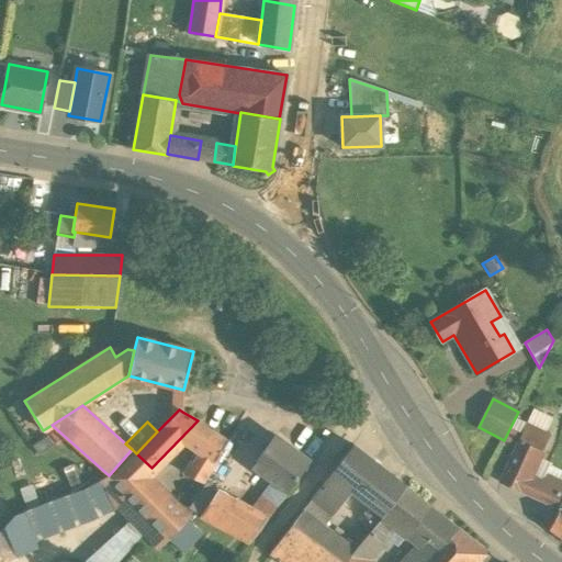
[(270,441),(240,425),(214,469),(243,485),(258,461),(272,442),(270,441)]
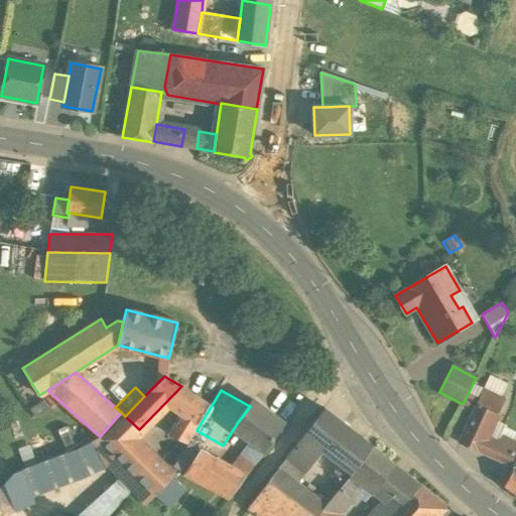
[(195,394),(183,413),(198,423),(210,403),(195,394)]
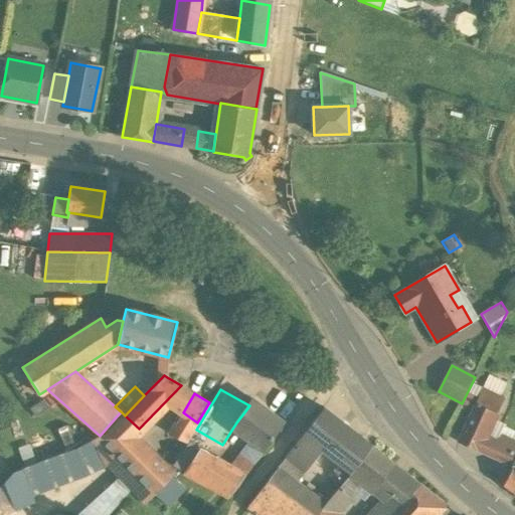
[(284,423),(251,399),(247,404),(249,405),(236,422),(244,431),(241,435),(263,452),(284,423)]
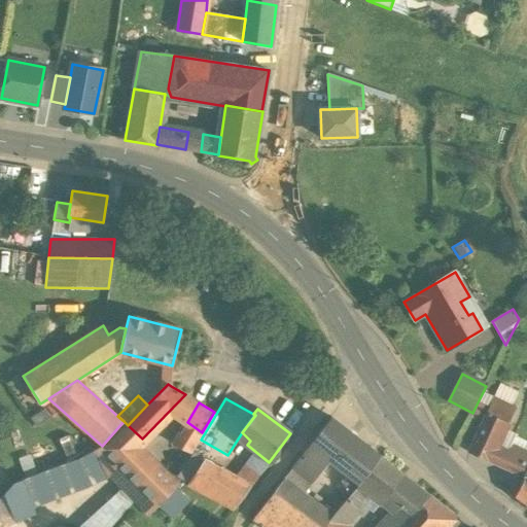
[(504,424),(486,415),(468,453),(487,461),(504,424)]
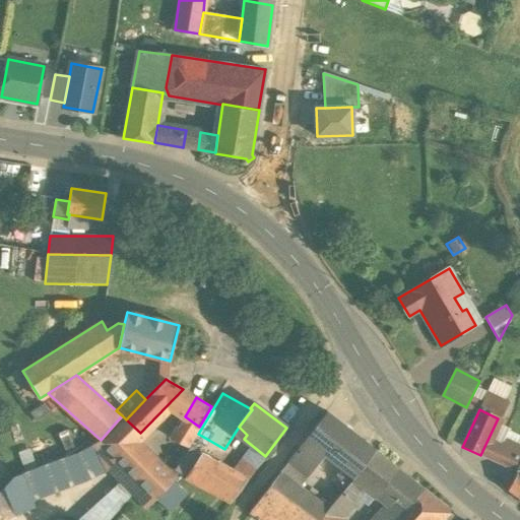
[(363,440),(327,411),(305,437),(307,438),(323,452),(341,466),(362,441),(363,440)]
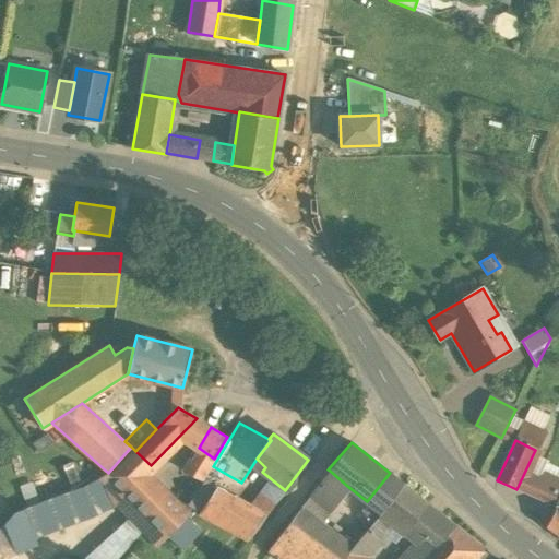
[(199,448),(185,472),(192,475),(202,479),(214,459),(199,448)]
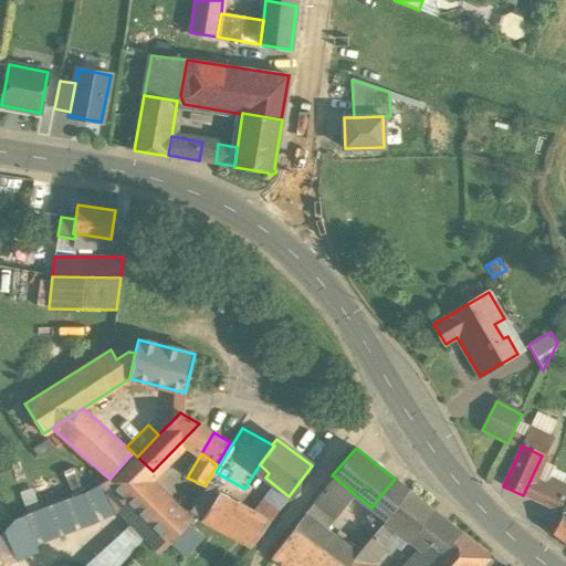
[(111,482),(109,483),(125,499),(145,479),(153,471),(137,457),(111,482)]
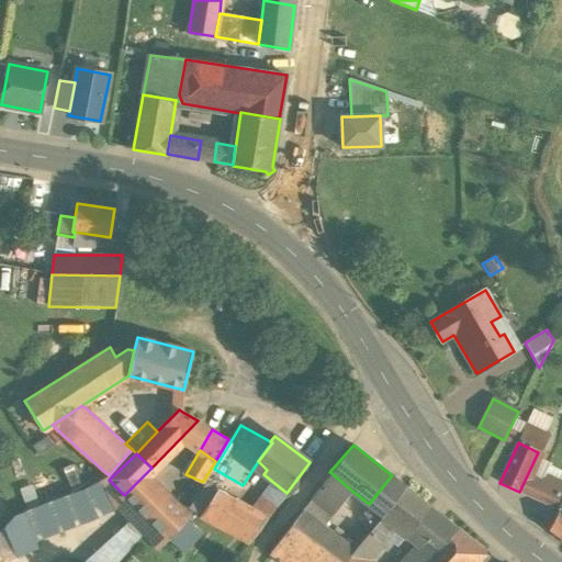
[(561,471),(551,465),(535,498),(554,508),(561,491),(561,471)]
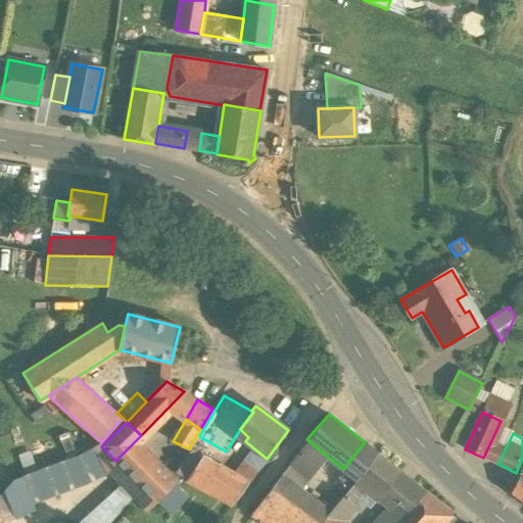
[(226,452),(199,436),(191,449),(203,456),(186,480),(232,507),(248,484),(219,465),(226,452)]
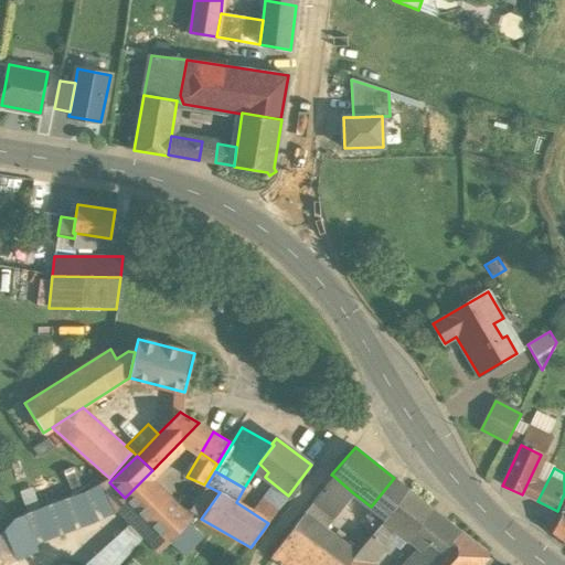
[(351,491),(333,476),(312,502),(332,518),(351,491)]
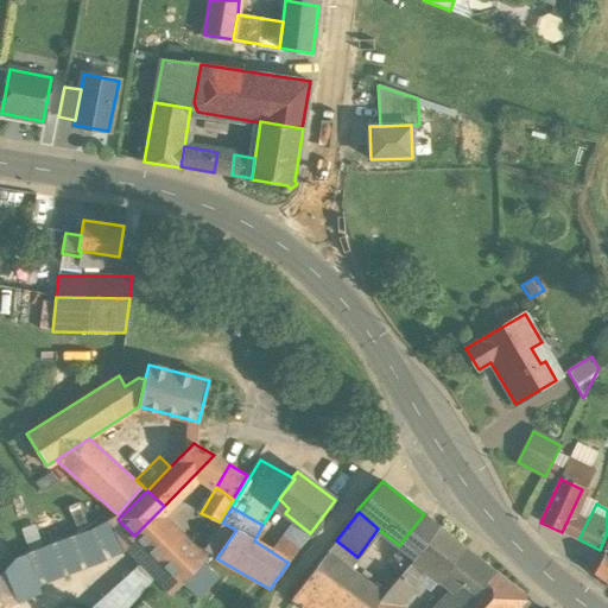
[(190,548),(156,514),(134,536),(145,548),(182,586),(190,574),(202,561),(190,548)]
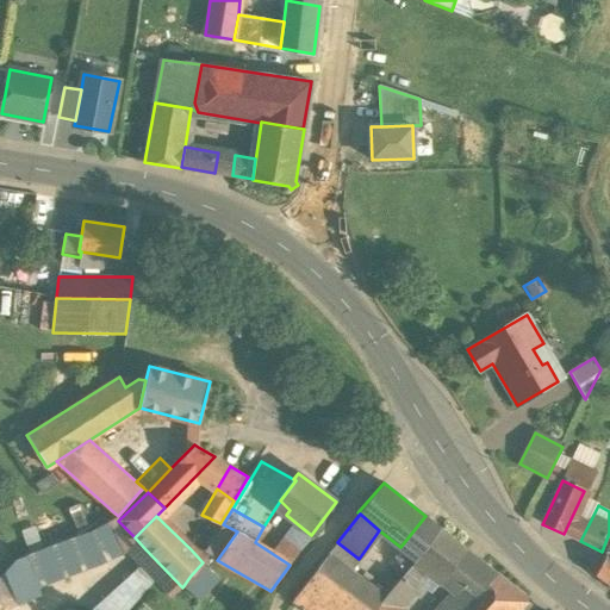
[(118,521),(119,520),(118,517),(107,523),(88,531),(27,554),(39,587),(123,555),(126,553),(139,566),(154,580),(172,599),(182,587),(145,549),(135,537),(118,521)]
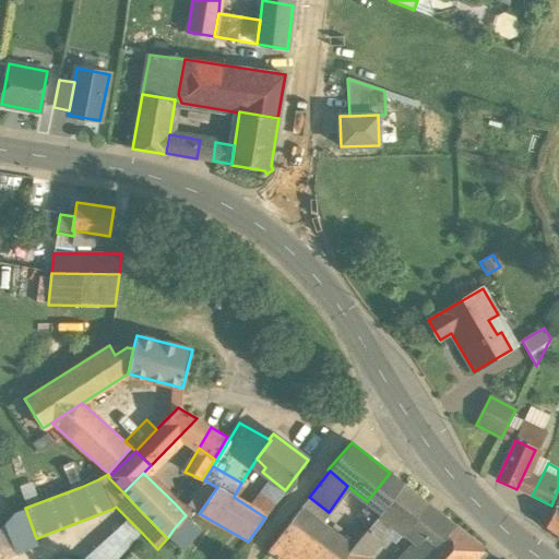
[(389,474),(367,501),(382,514),(404,485),(389,474)]
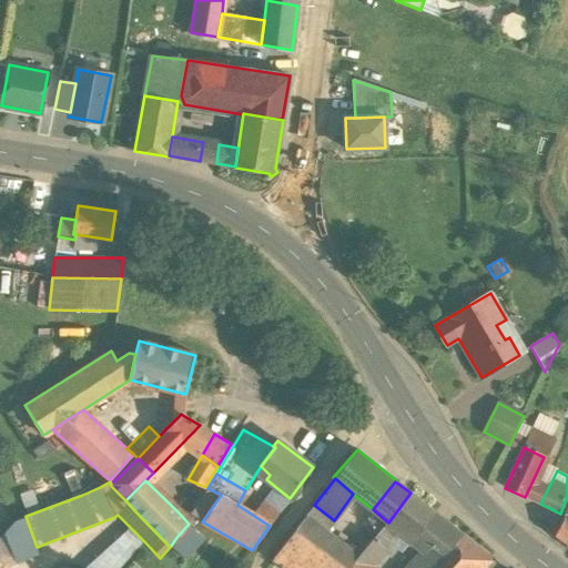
[(205,487),(195,483),(193,488),(202,493),(205,487)]
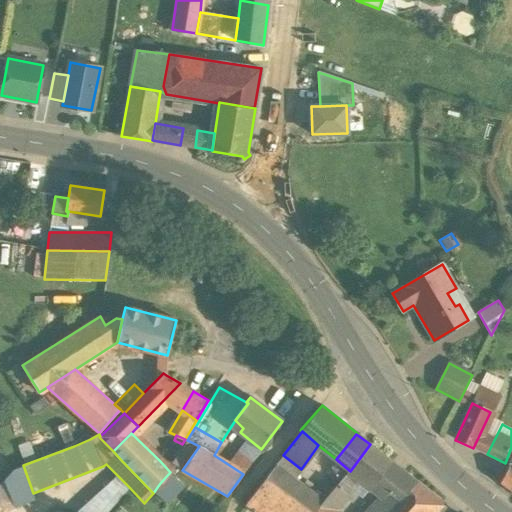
[(370,444),(350,471),(357,477),(371,487),(392,461),(370,444)]
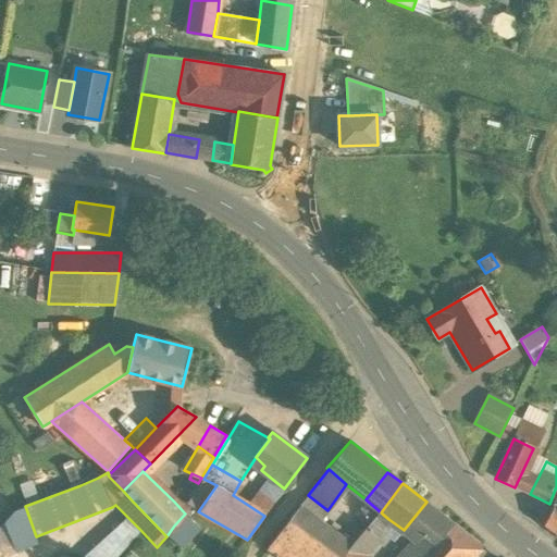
[(189,498),(182,493),(174,502),(185,514),(187,510),(190,507),(186,503),(189,498)]
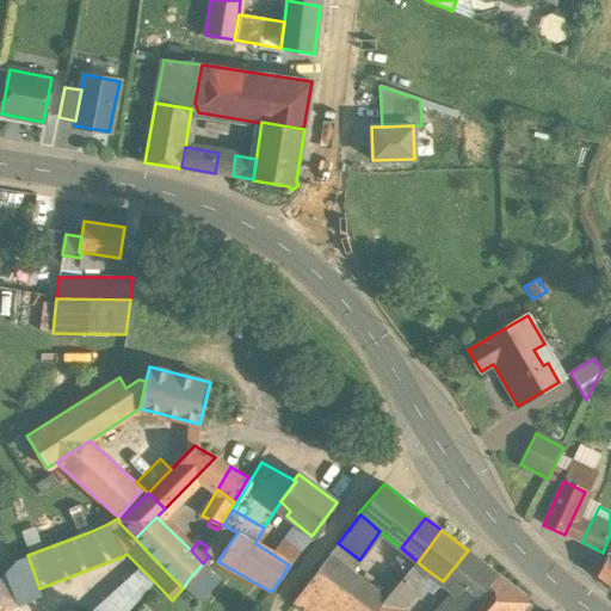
[(359,560),(338,543),(328,555),(350,571),(359,560)]
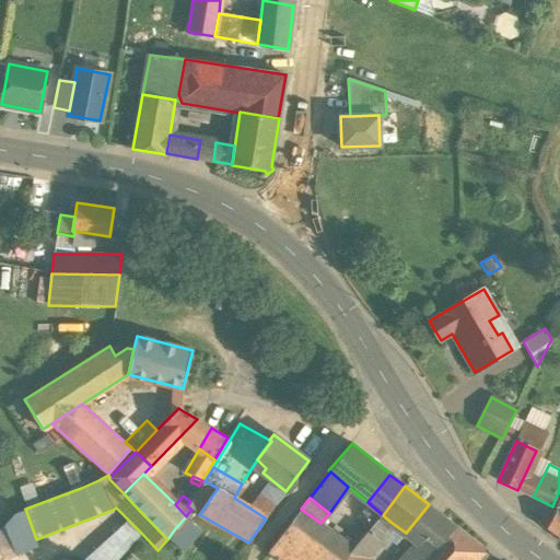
[(559,501),(547,527),(559,536),(559,501)]
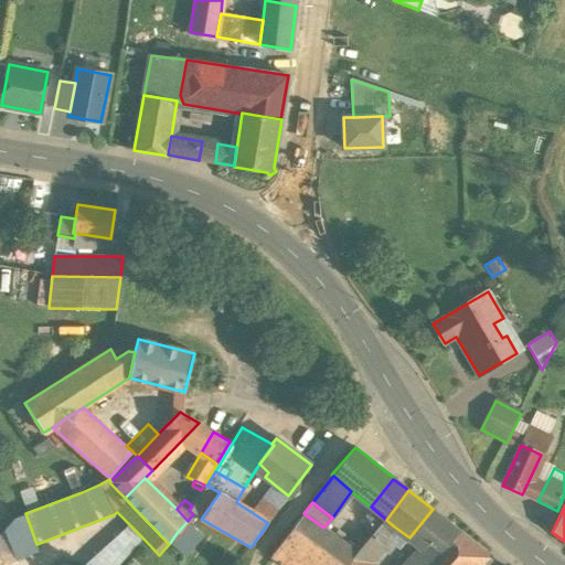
[(433,509),(409,537),(423,548),(430,539),(446,520),(433,509)]
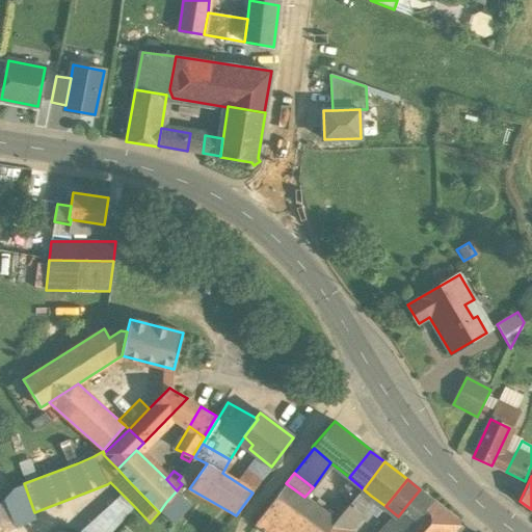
[(304,497),(286,483),(256,521),(269,531),(326,531),(336,521),(304,497)]
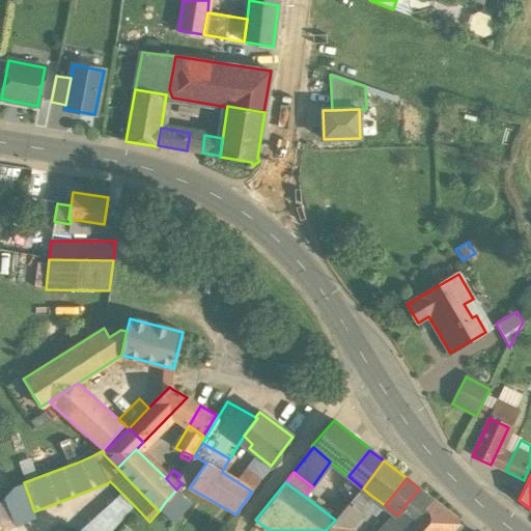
[(189,495),(178,486),(176,490),(166,501),(176,509),(189,495)]
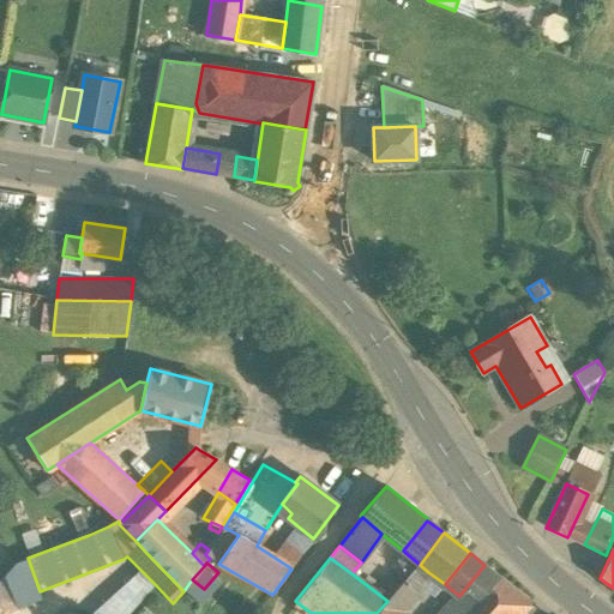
[(420,565),(405,579),(415,588),(428,572),(420,565)]
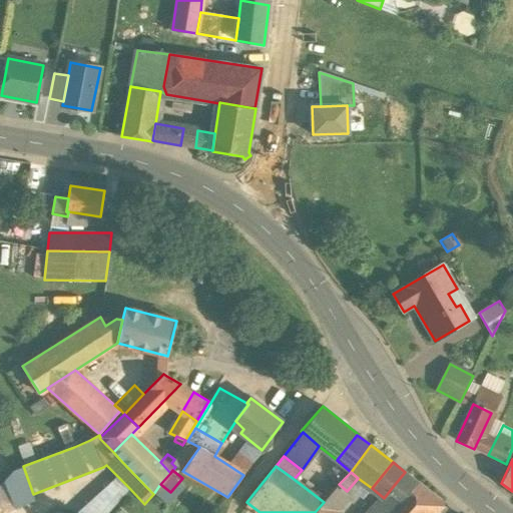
[(405,472),(391,489),(402,499),(418,482),(405,472)]
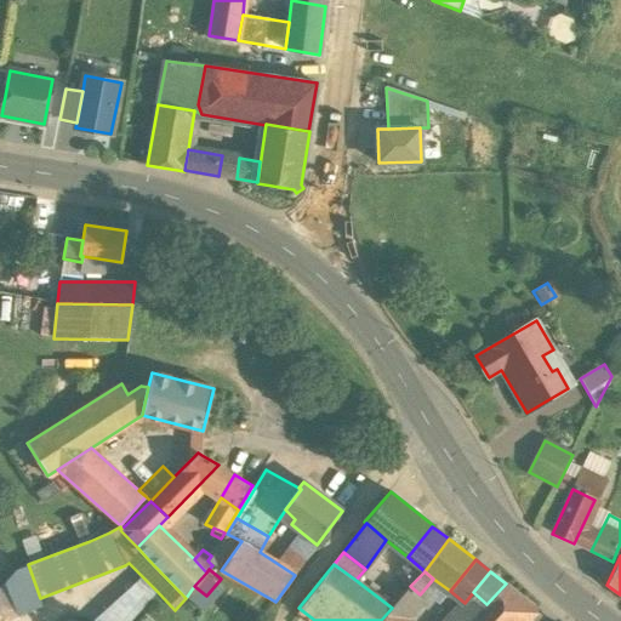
[(130,620),(157,591),(142,576),(92,620),(130,620)]
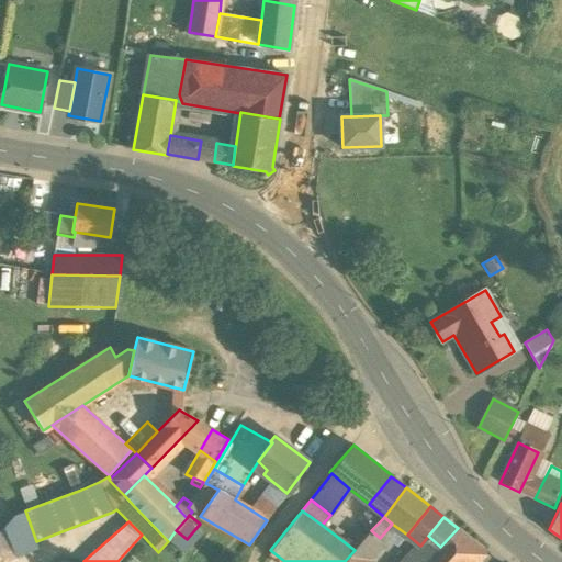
[(475,561),(486,551),(458,528),(440,547),(431,557),(437,561),(475,561)]
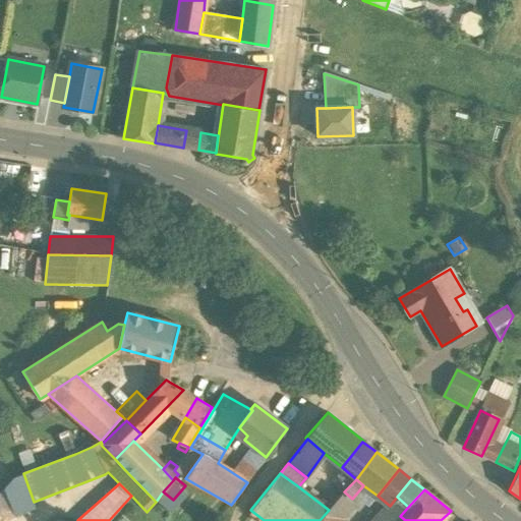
[(344,491),(329,510),(341,520),(356,502),(352,499),(344,491)]
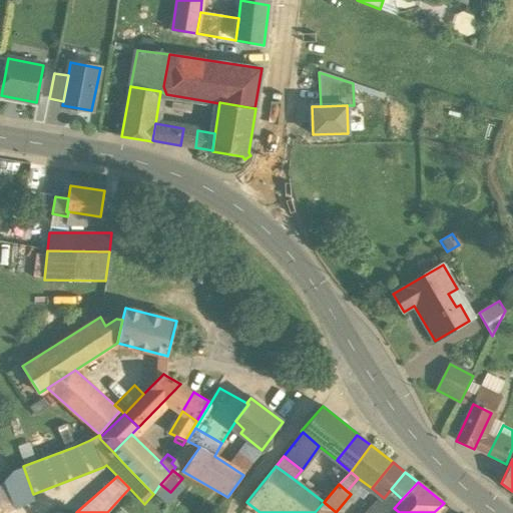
[(384,498),(370,512),(389,512),(394,508),(402,499),(391,489),(384,498)]
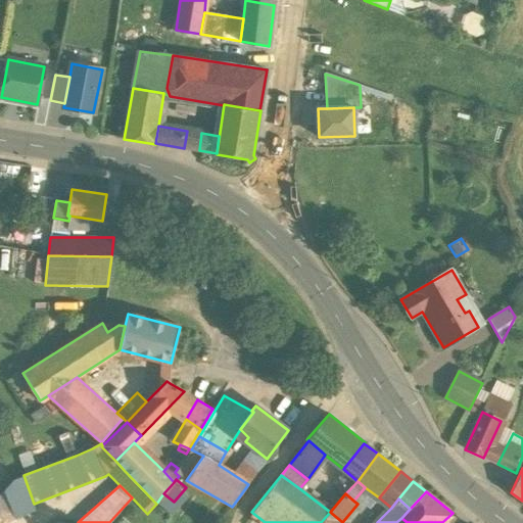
[(321,522),(343,522),(342,522),(330,512),(321,522)]
